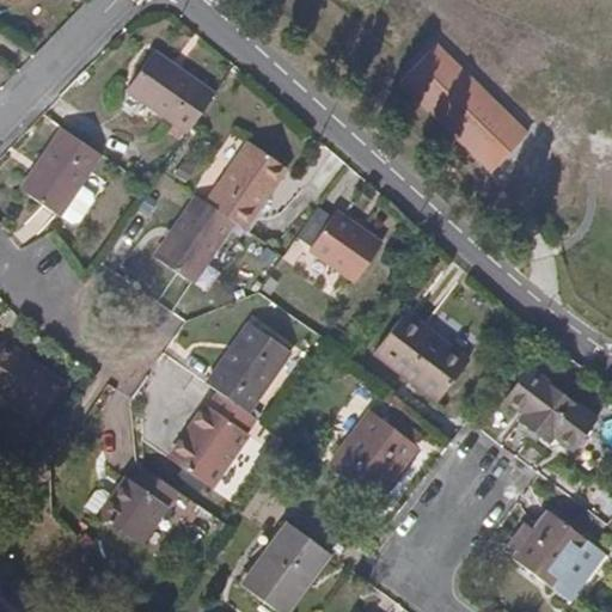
[(434,46),(397,84),(489,175),(526,136),(434,46)]
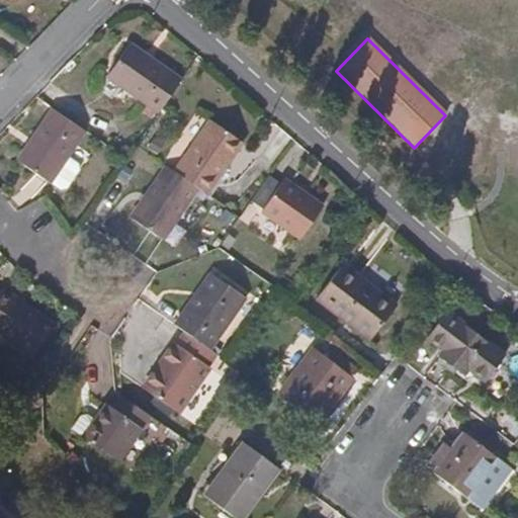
[(112,75),(162,111),(185,80),(135,42),(112,75)]
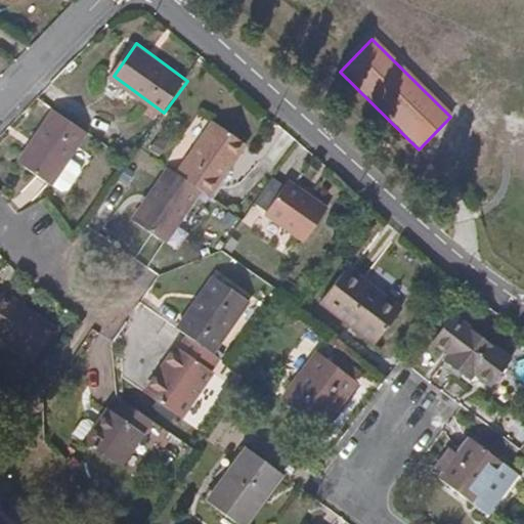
[(66,158),(84,133),(50,110),(13,160),(58,192),(64,190),(78,172),(77,166),(66,158)]
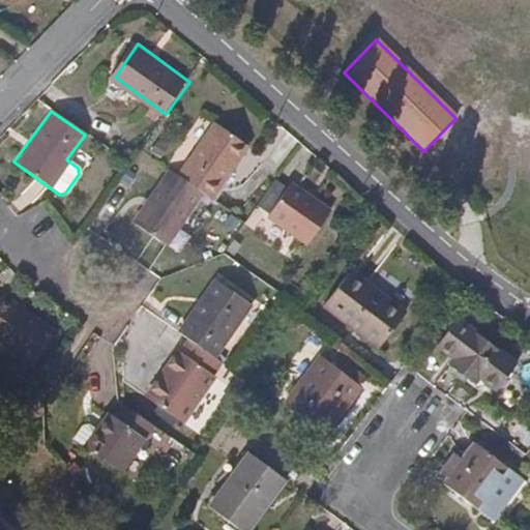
[(204,192),(213,198),(249,146),(218,123),(180,175),(204,192)]
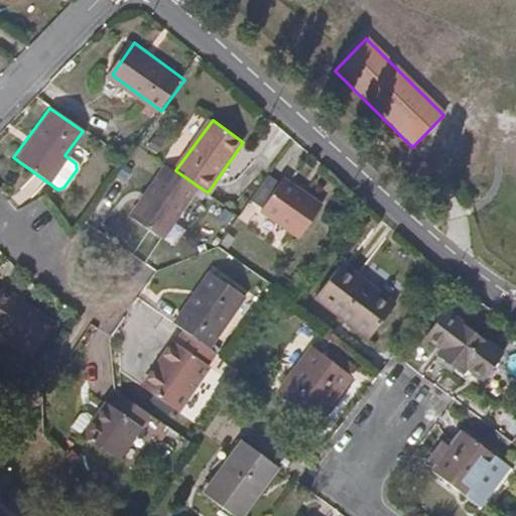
[(175,170),(168,165),(131,216),(162,238),(199,186),(175,170)]
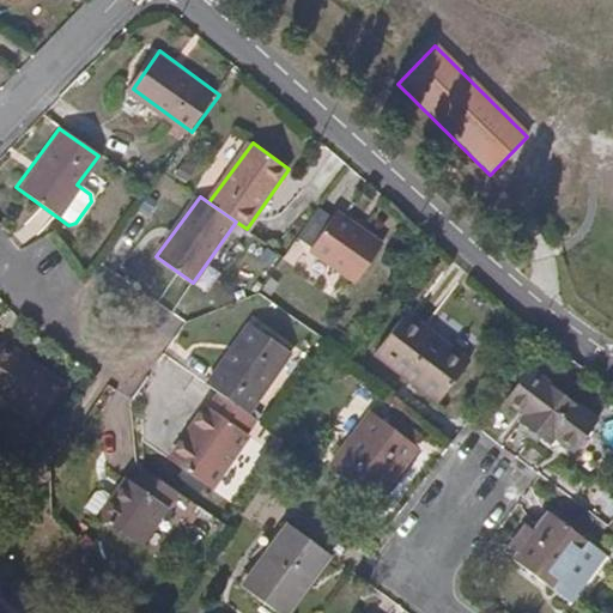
[(335,219),(321,210),(299,238),(313,249),(311,252),(357,285),(383,248),(339,214),(335,219)]
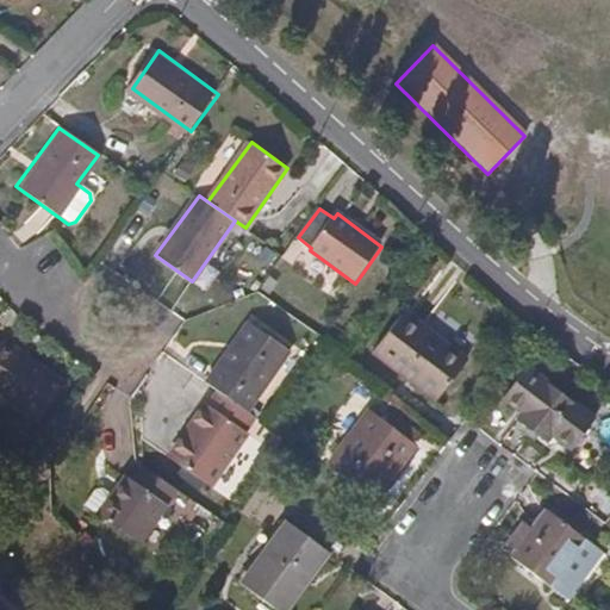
[(409,311),(378,352),(441,399),(472,359),(409,311)]
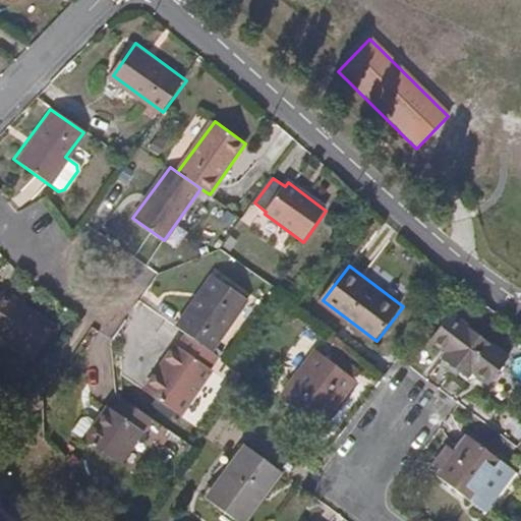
[(176,327),(187,335),(212,351),(247,299),(217,277),(198,303),(195,301),(176,327)]
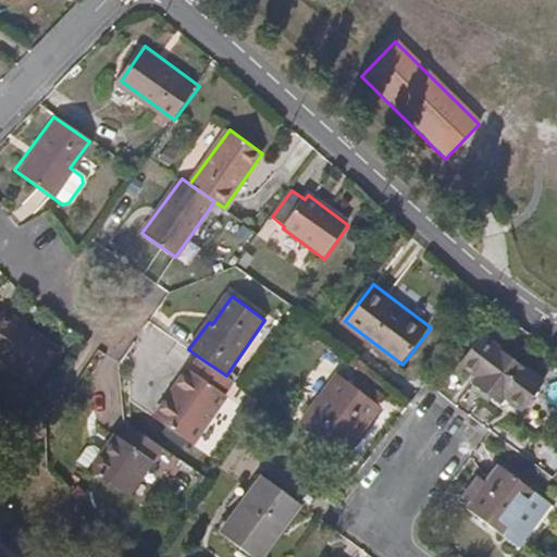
[(0,363),(31,385),(54,350),(0,312),(0,363)]
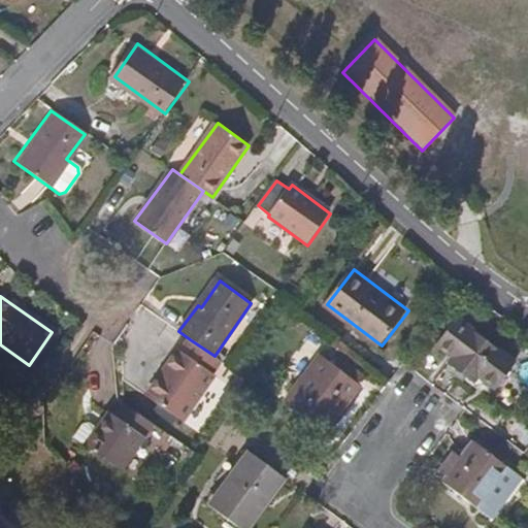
[(437,344),(453,356),(448,363),(474,383),(479,377),(490,386),(512,358),(458,318),(437,344)]
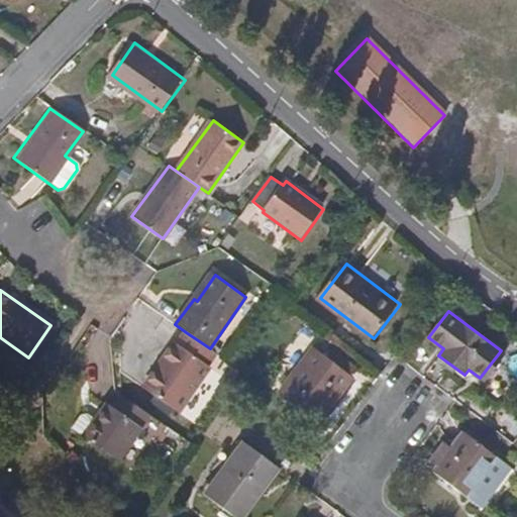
[(210,348),(186,332),(177,344),(175,342),(144,387),(179,411),(210,367),(207,365),(216,352),(210,348)]
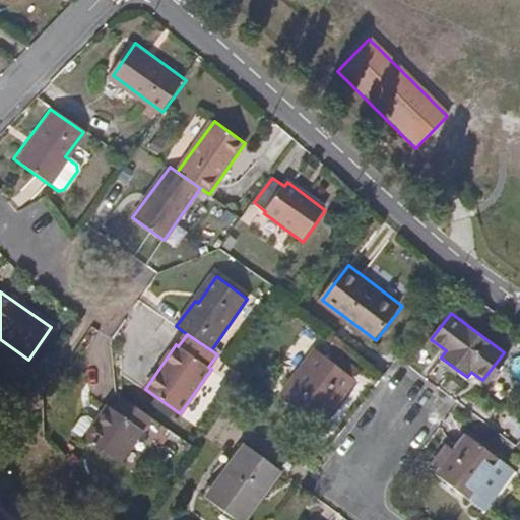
[(318,348),(282,395),(323,427),(360,380),(355,378),(362,370),(338,352),(332,360),(318,348)]
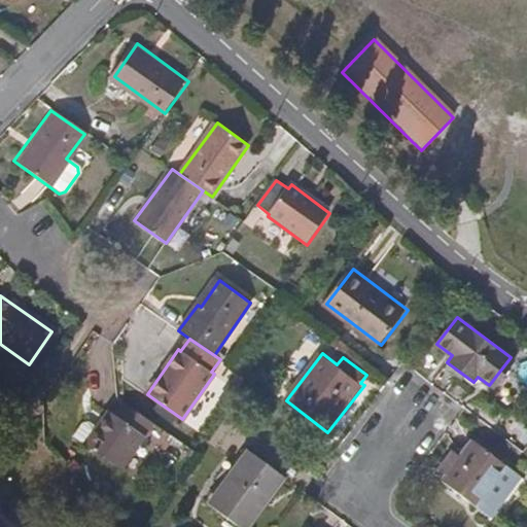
[(114,463),(147,419),(124,401),(114,414),(109,410),(97,426),(84,442),(114,463)]
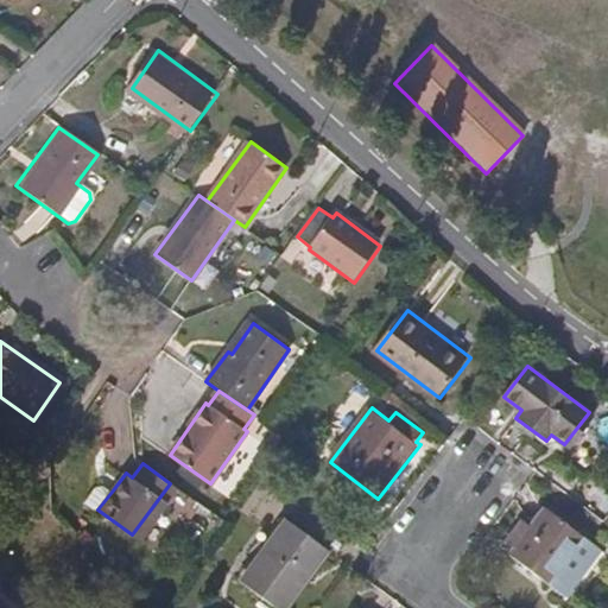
[(97,510),(112,492),(103,485),(96,486),(86,500),(97,510)]
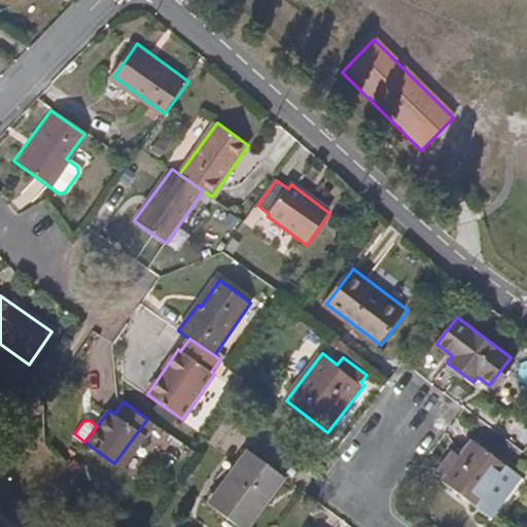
[(479,441),(448,480),(484,506),(514,466),(479,441)]
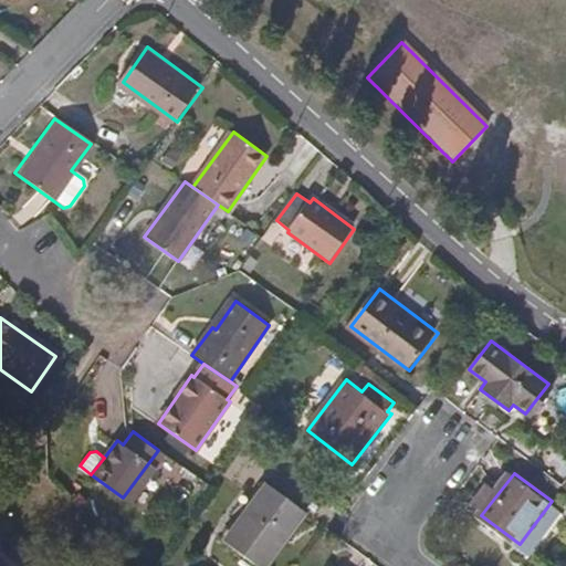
[(258,565),(266,565),(306,513),(270,484),(227,542),(258,565)]
